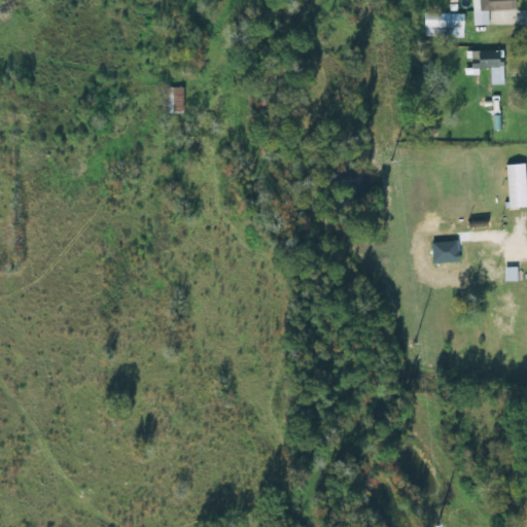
[(472,0),(473,26),(489,26),(489,10),(519,9),(519,0),(472,0)]
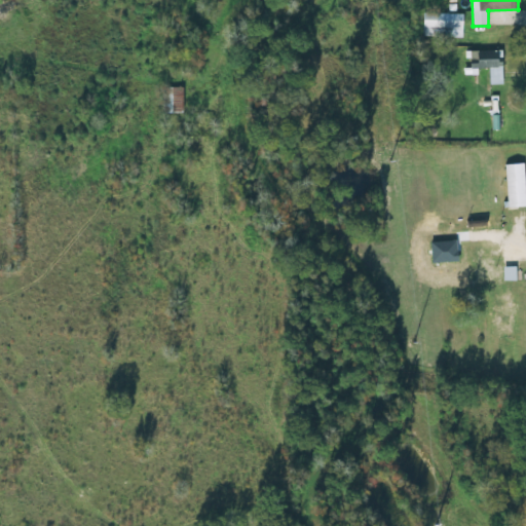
[(463,13),(422,13),(422,38),(463,38),(463,13)]
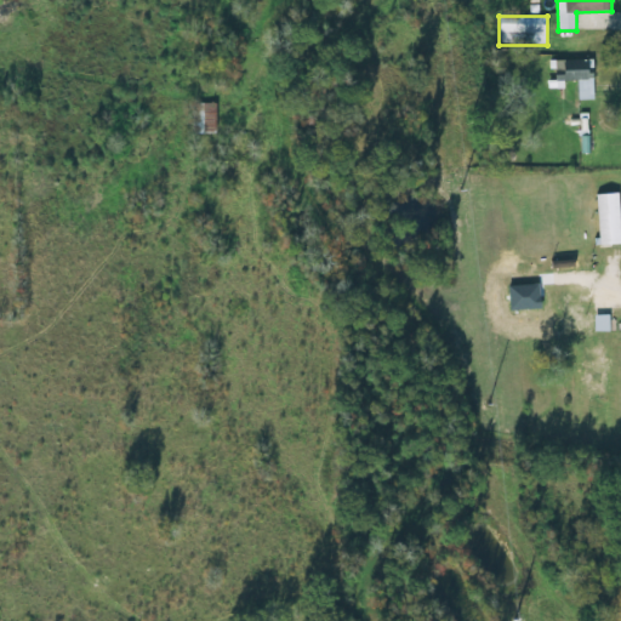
[(593,58),(556,60),(556,80),(593,80),(593,58)]
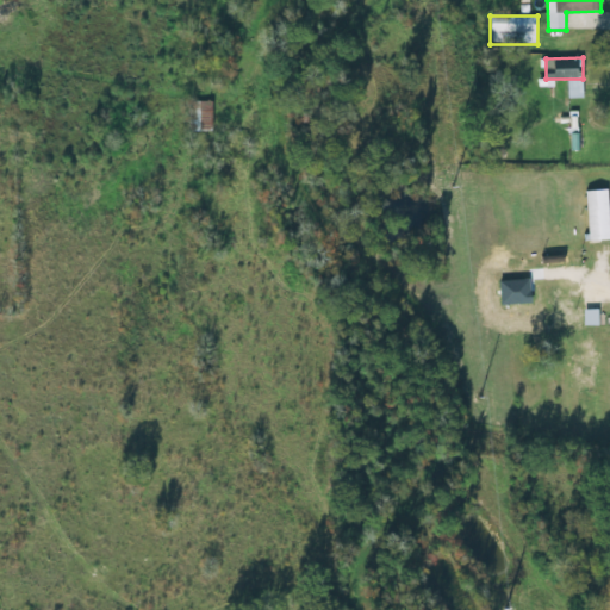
[(188,131),(212,131),(212,100),(188,100),(188,131)]
